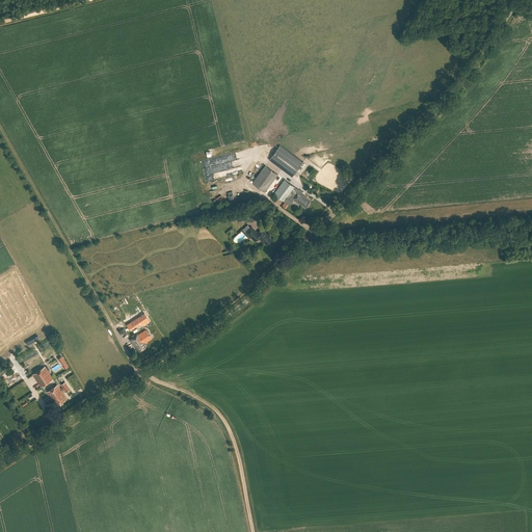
[(280,145),(269,159),(292,177),(302,162),(280,145)]
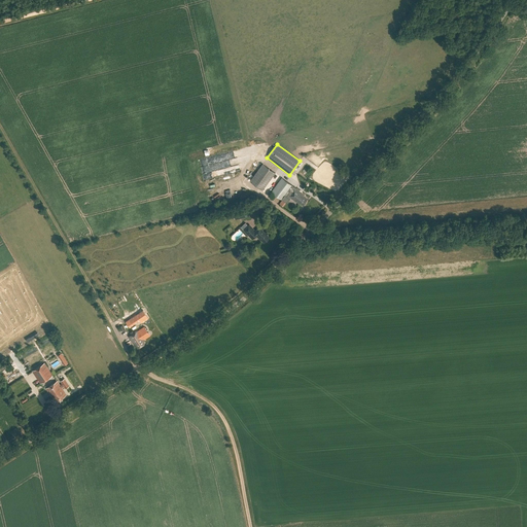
[(240,159),(202,166),(203,172),(241,165),(240,159)]
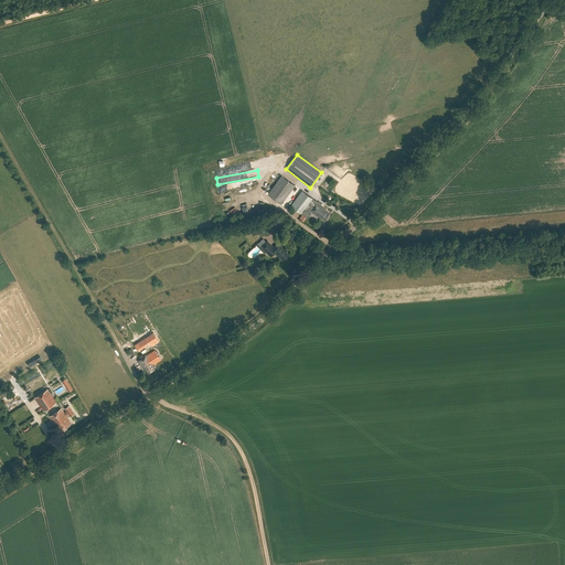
[(267,193),(280,203),(295,185),(281,176),(267,193)]
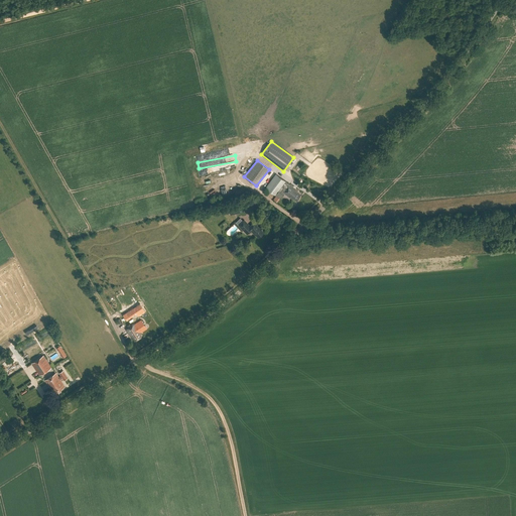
[(218,169),(219,170),(231,167),(230,162),(208,167),(209,170),(213,169),(214,170),(218,169)]
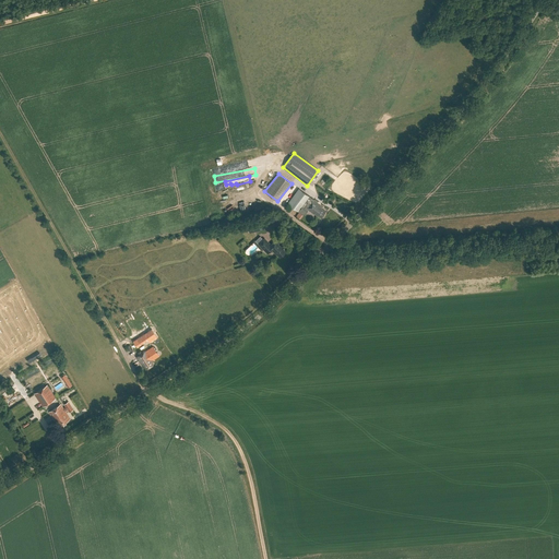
[(304,216),(308,210),(313,214),(313,213),(316,215),(317,215),(320,217),(325,211),(321,209),(321,207),(320,206),(319,206),(317,204),(317,203),(313,201),(313,200),(298,188),(287,203),(304,216)]
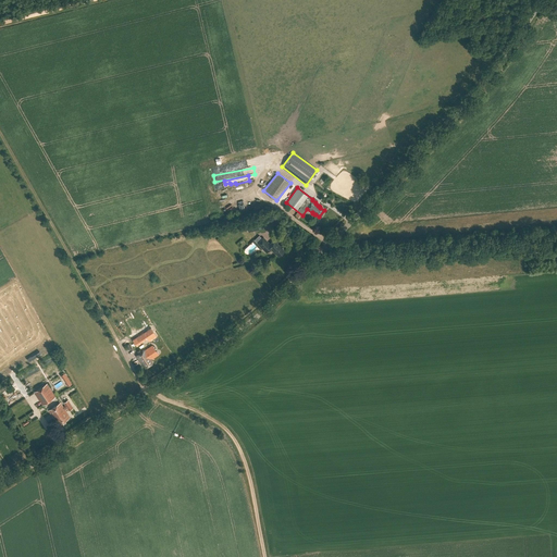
[(259,222),(249,225),(250,232),(261,230),(259,222)]
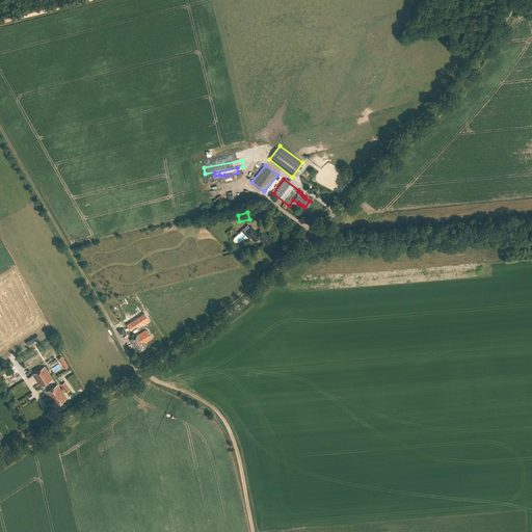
[(264,243),(266,245),(271,241),(269,238),(269,237),(267,236),(266,236),(264,234),(265,233),(262,230),(258,235),(251,229),(245,234),(254,243),(259,239),(263,243),(264,243)]
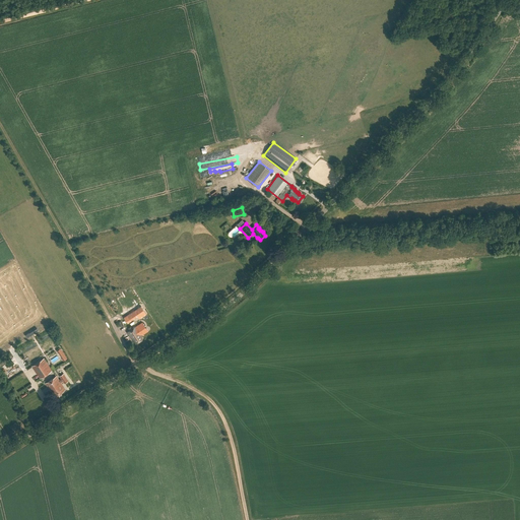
[(139,319),(146,314),(141,306),(124,317),(128,323),(128,322),(137,316),(139,319)]
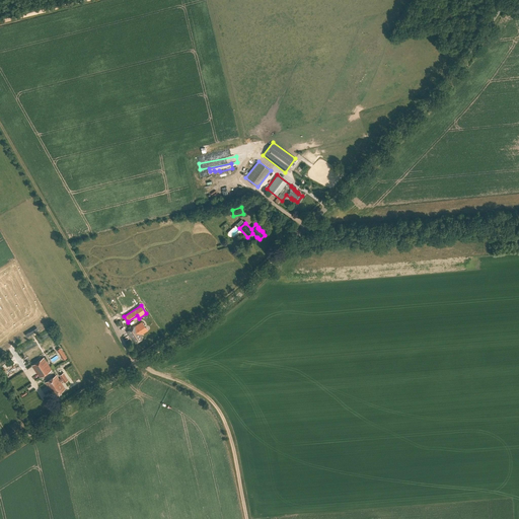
[(148,330),(142,321),(127,331),(131,338),(132,338),(134,341),(134,340),(136,343),(142,339),(140,337),(142,336),(141,335),(148,330)]
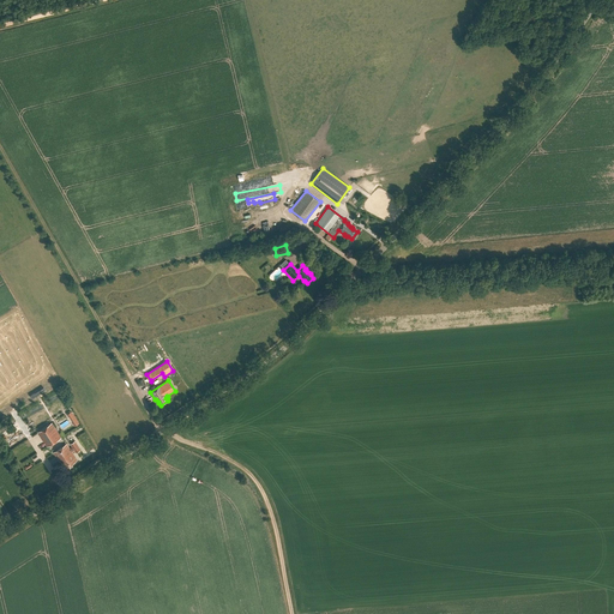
[(37,432),(47,447),(61,438),(52,423),(37,432)]
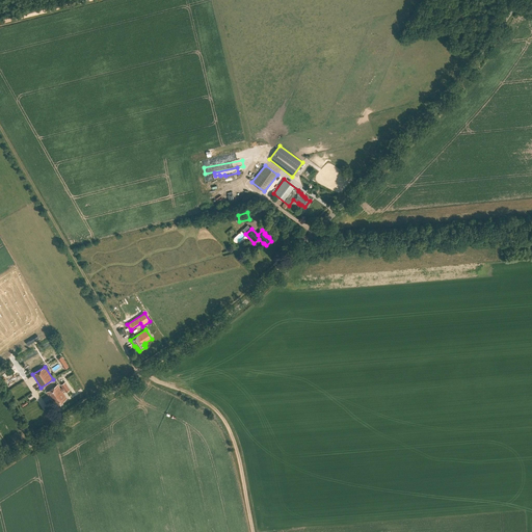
[(62,392),(64,390),(65,393),(70,390),(64,382),(61,384),(62,388),(60,389),(57,384),(47,392),(55,406),(67,399),(62,392)]
